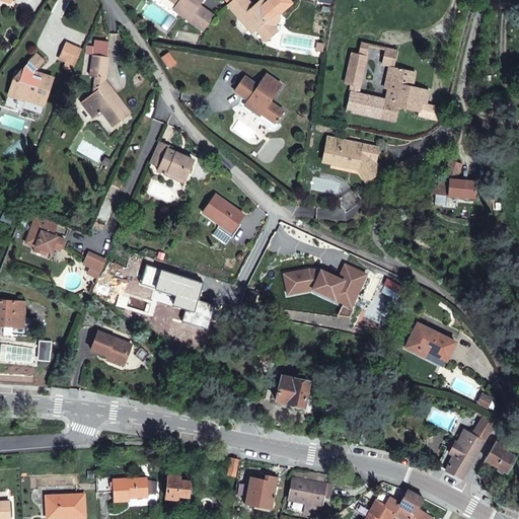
[(171,0),(177,4),(180,6),(177,11),(204,30),(214,16),(200,5),(204,0),(171,0)]
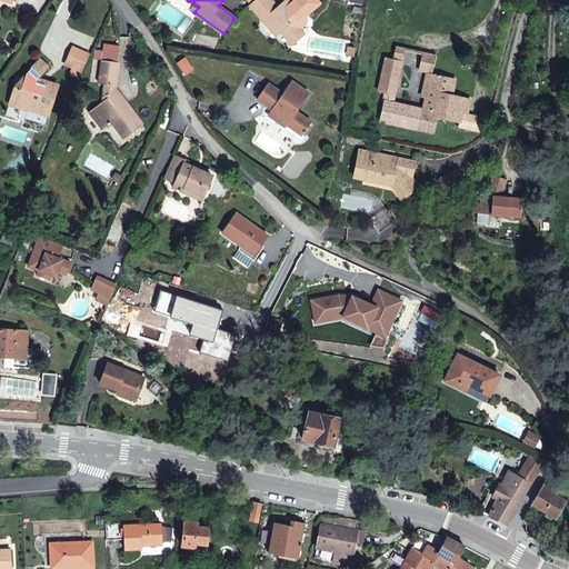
[(293,0),(292,1),(291,0),(283,0),(277,6),(271,0),(253,0),(249,5),(272,31),(278,27),(282,30),(293,45),(306,33),(300,28),(308,21),(308,12),(319,2),(317,0),(293,0)]
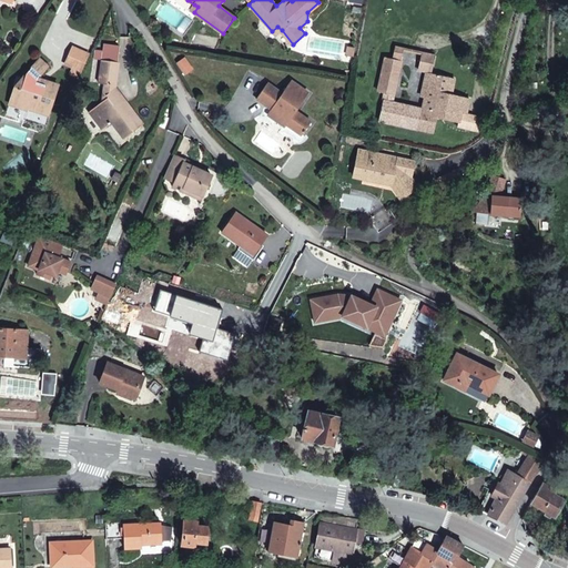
[(89,54),(72,47),(66,63),(72,67),(81,71),(89,54)]
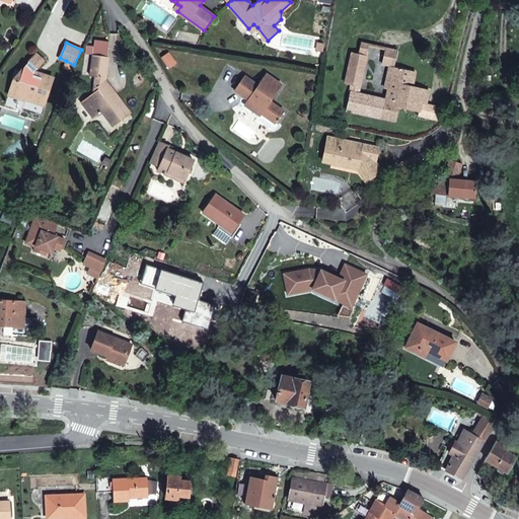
[(394,67),(389,66),(386,83),(385,88),(382,98),(359,93),(369,45),(360,43),(358,54),(352,53),(345,84),(351,85),(346,110),(395,121),(398,107),(419,112),(421,103),(427,104),(430,89),(413,86),(416,72),(394,67)]
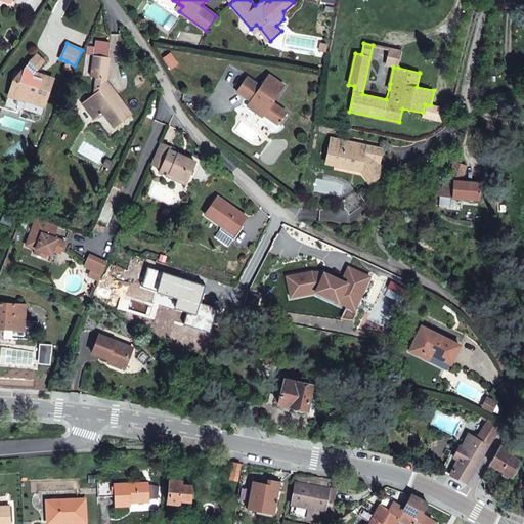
[(111,50),(95,47),(94,55),(110,57),(111,50)]
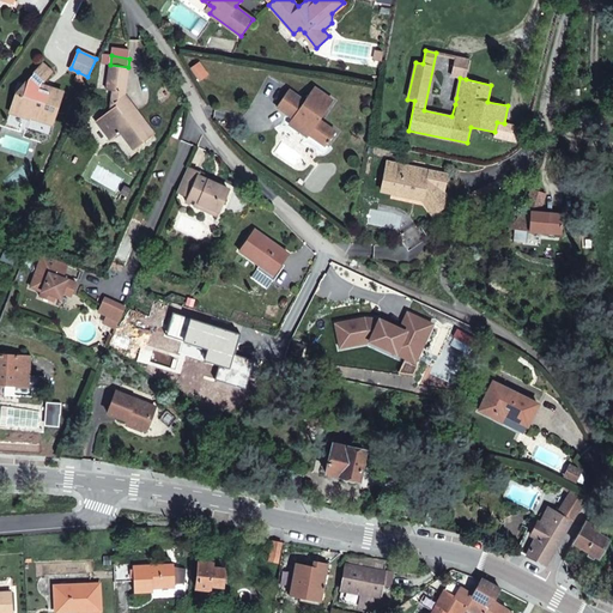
[(469,60),(455,58),(451,77),(456,78),(460,78),(466,79),(469,60)]
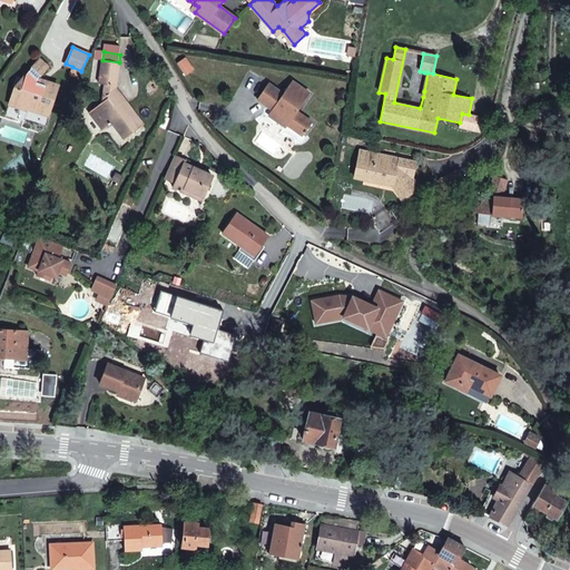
[(48,66),(39,59),(27,74),(21,88),(16,86),(10,104),(28,109),(29,102),(50,110),(58,85),(46,80),(45,85),(42,84),(39,78),(38,77),(48,66)]
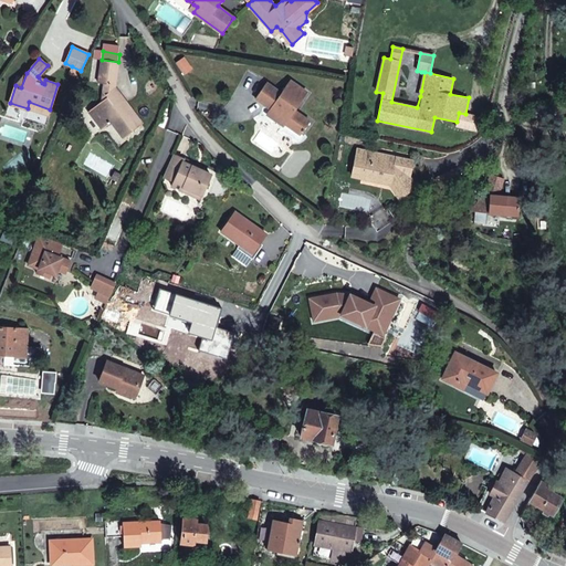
[(115,85),(118,62),(102,60),(98,83),(103,83),(115,85)]
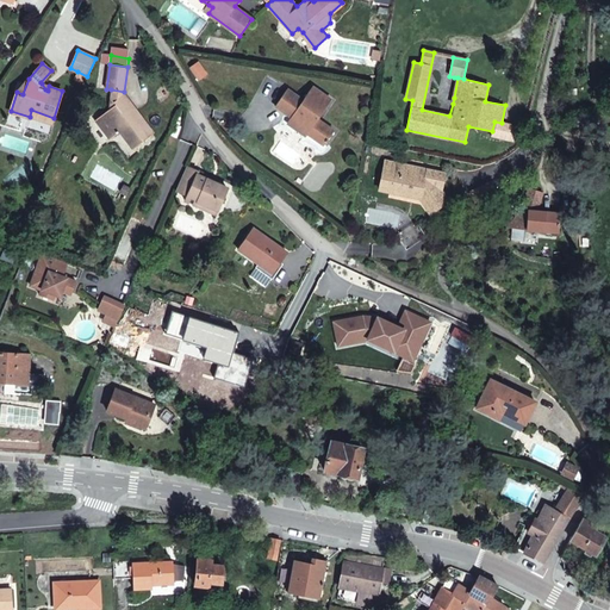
[(87,76),(78,72),(73,80),(83,85),(87,76)]
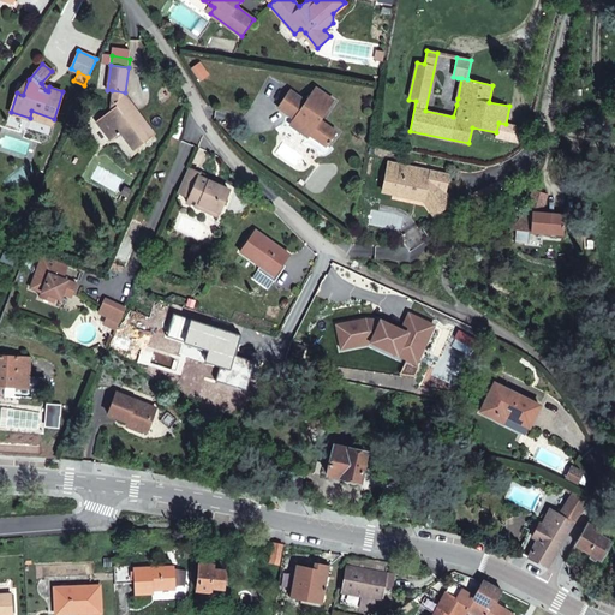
[(461,78),(458,78),(452,103),(457,105),(458,99),(461,78)]
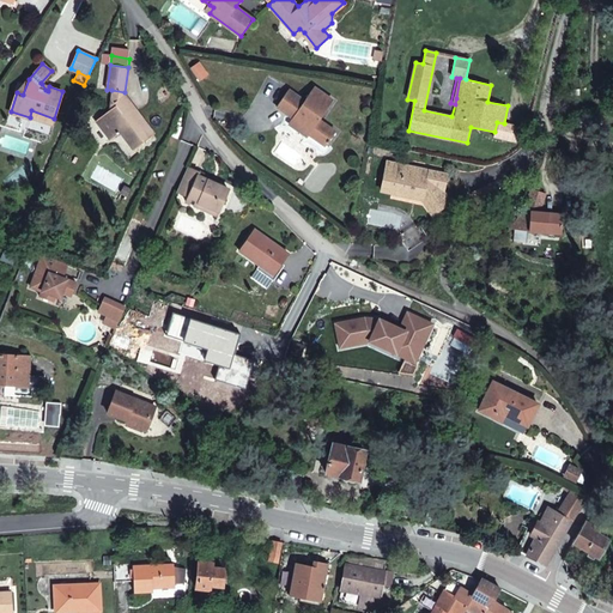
[(23,95),(29,79),(17,92),(23,95)]
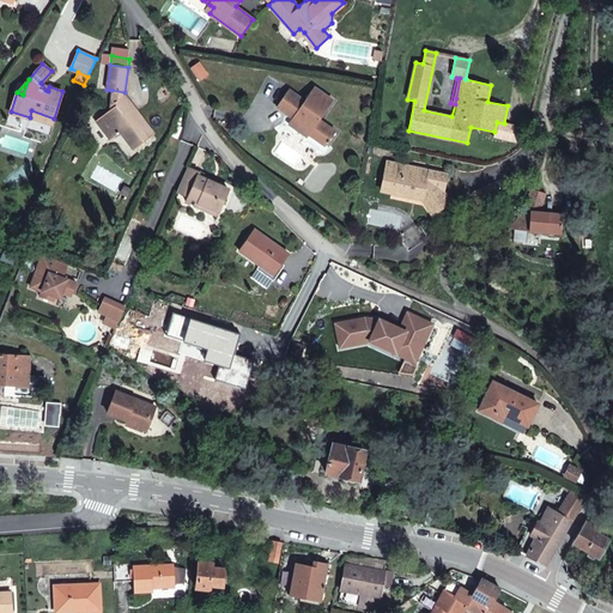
[(333,101),(314,87),(304,101),(289,90),(277,107),(292,117),(307,127),(304,131),(326,145),(335,132),(320,120),(333,101)]
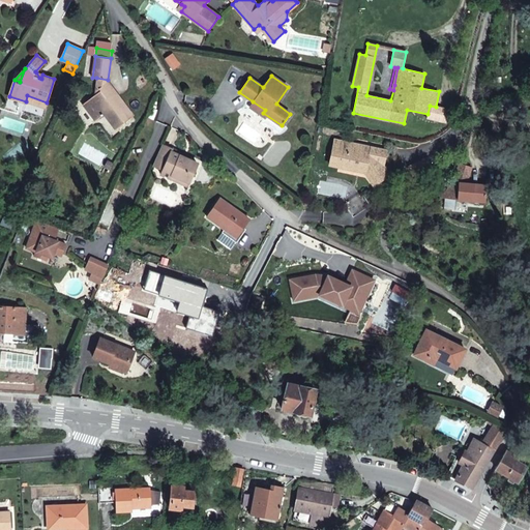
[(108,80),(96,78),(93,96),(100,91),(98,88),(106,83),(107,84),(108,80)]
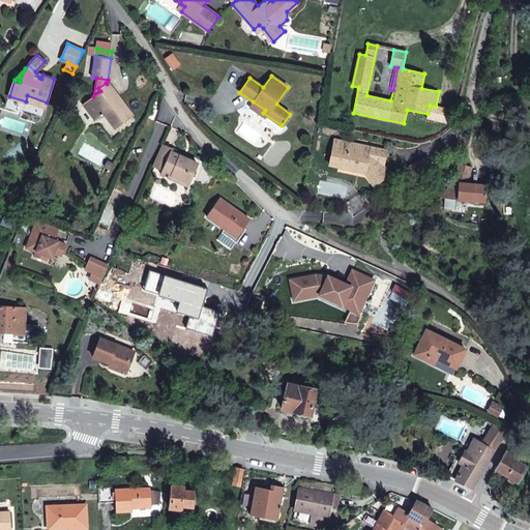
[(113,92),(107,84),(106,83),(98,88),(100,91),(93,96),(84,104),(96,120),(105,114),(116,128),(133,116),(118,97),(115,99),(111,93),(113,92)]
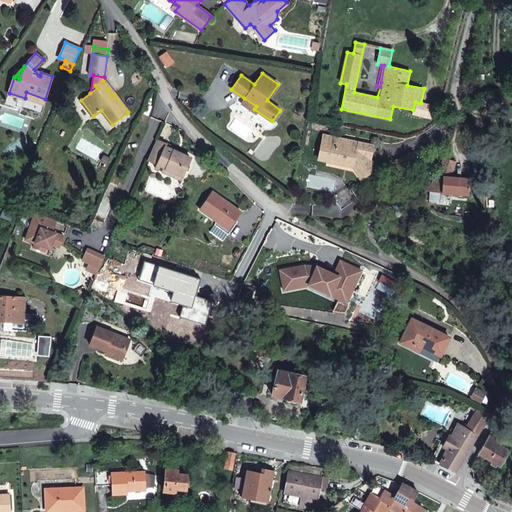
[(45,99),(26,92),(25,98),(43,104),(45,99)]
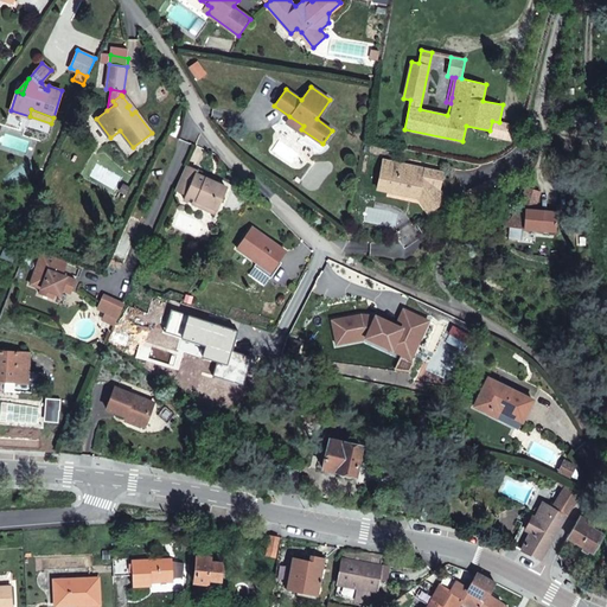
[(575,115),(574,127),(595,128),(596,116),(575,115)]
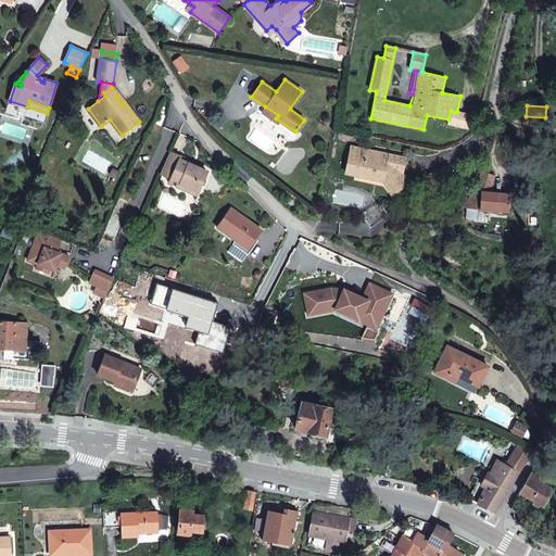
[(278,115),(265,106),(262,112),(275,121),(276,118),(278,115)]
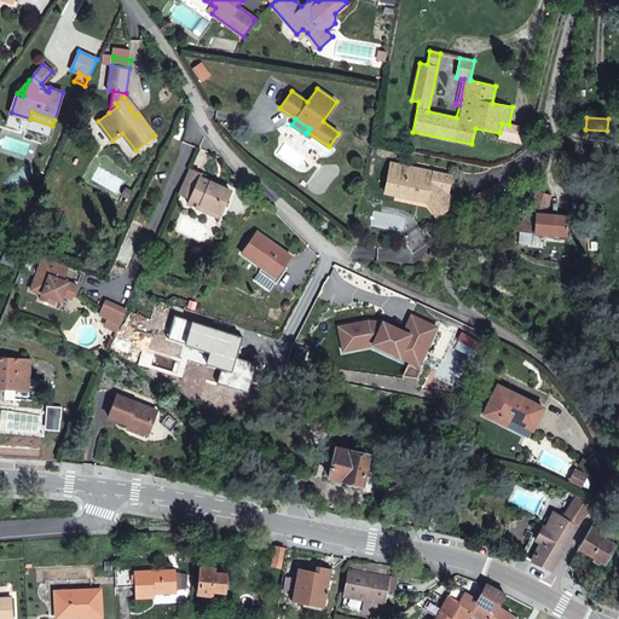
[(509,125),(502,123),(499,133),(498,138),(527,144),(531,129),(509,125)]
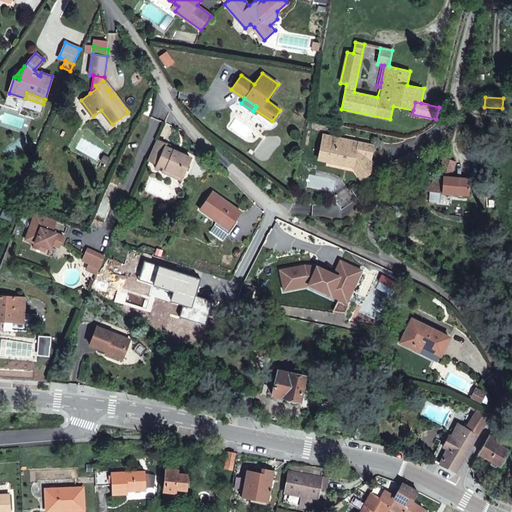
[(344,165),(352,167),(352,166),(361,169),(366,176),(376,169),(370,160),(373,146),(353,142),(353,145),(345,143),(346,140),(324,135),(318,159),(327,161),(330,159),(345,162),(344,165)]
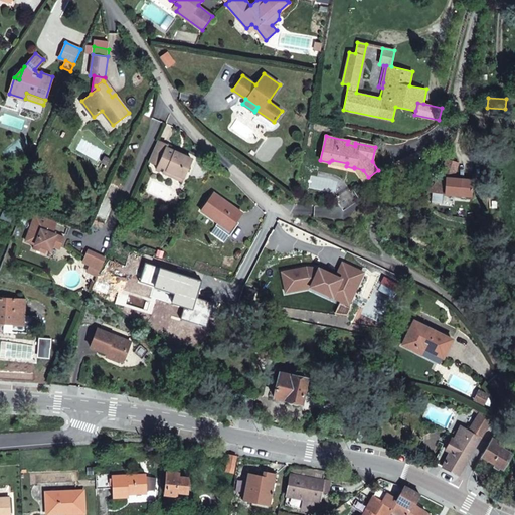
[(478,142),(464,139),(462,148),(475,152),(478,142)]
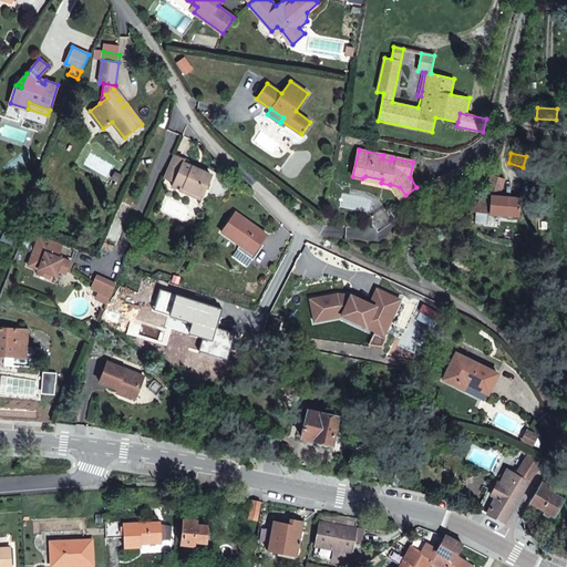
[(202,172),(183,163),(184,160),(173,155),(172,157),(163,177),(174,182),(172,186),(187,194),(193,193),(202,196),(210,176),(202,172)]
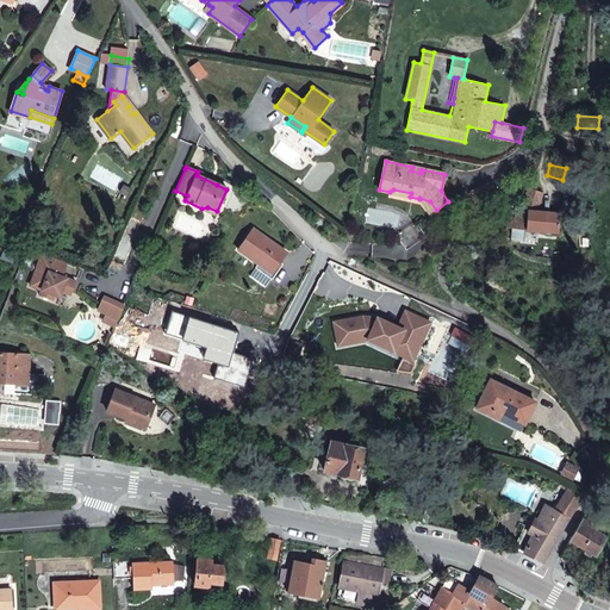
[(219,180),(199,172),(198,172),(197,175),(217,185),(219,180)]
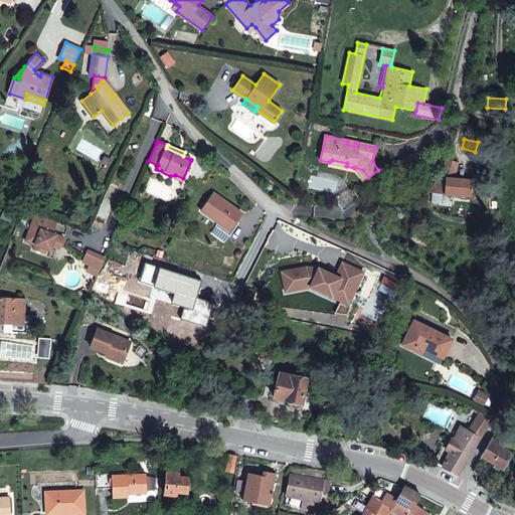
[(416,155),(397,163),(400,169),(419,162),(416,155)]
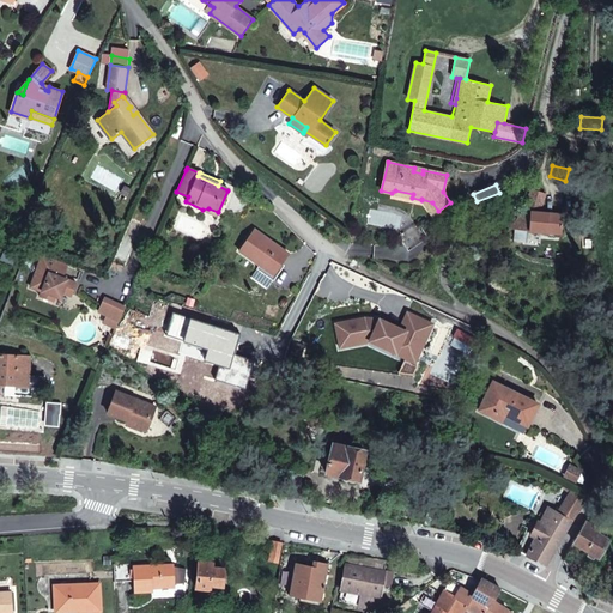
[(545,193),(532,188),(523,211),(538,212),(545,193)]
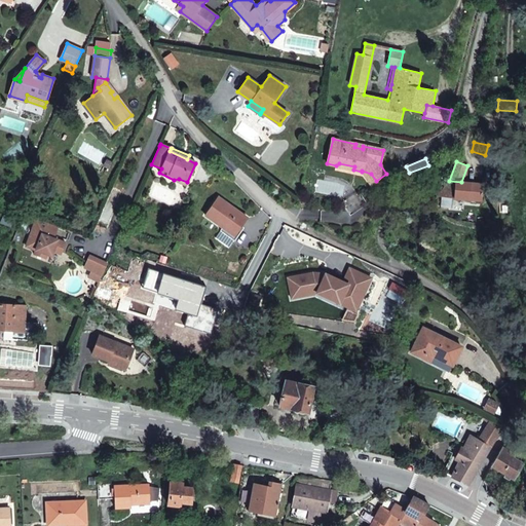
[(376,181),(371,174),(362,171),(362,172),(371,184),(376,181)]
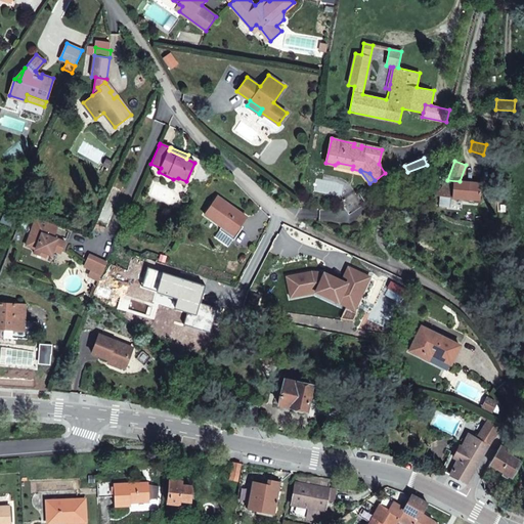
[(481,183),(447,180),(434,195),(440,197),(451,197),(479,200),(481,183)]
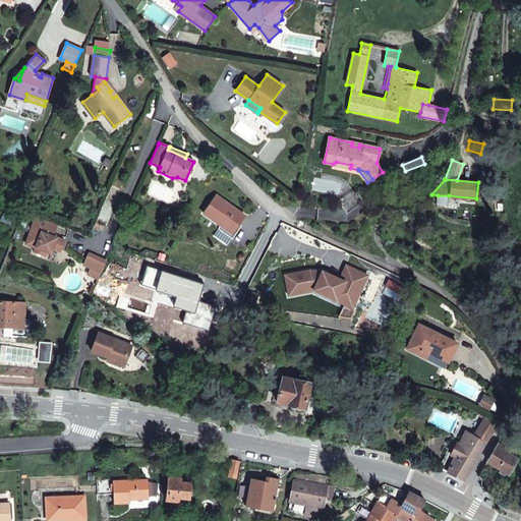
[(363,201),(355,189),(338,200),(347,213),(363,201)]
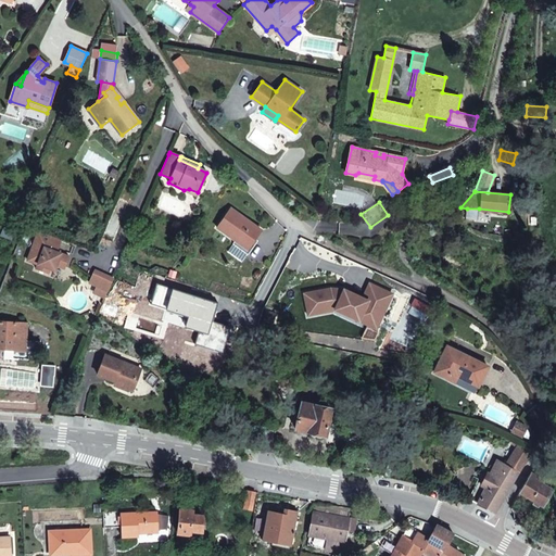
[(262,229),(231,207),(217,227),(235,240),(237,238),(249,248),(255,239),(262,229)]
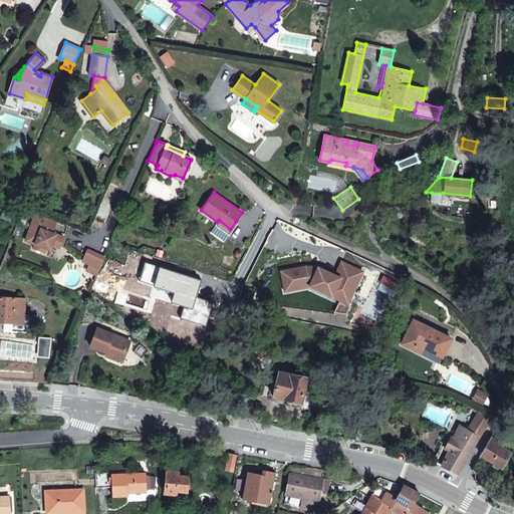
[(443,193),(432,193),(431,202),(442,204),(443,193)]
